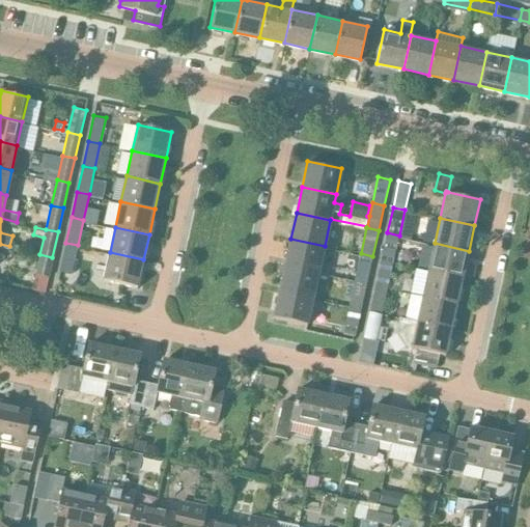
[(387,232),(382,258),(393,260),(399,236),(387,232)]
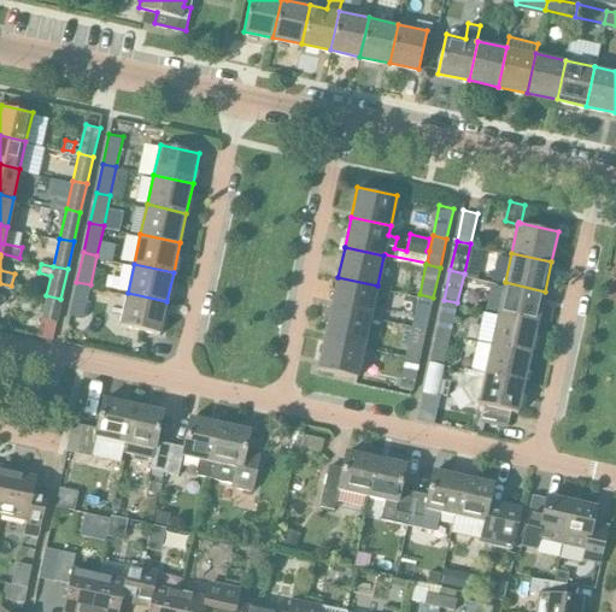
[(377,286),(338,277),(332,307),(371,316),(377,286)]
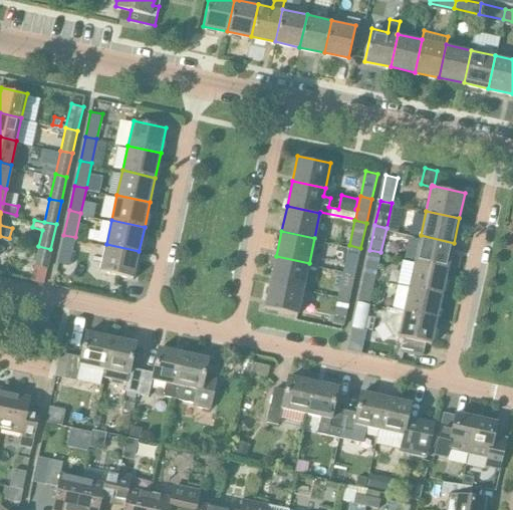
[(58,260),(69,263),(75,237),(63,235),(58,260)]
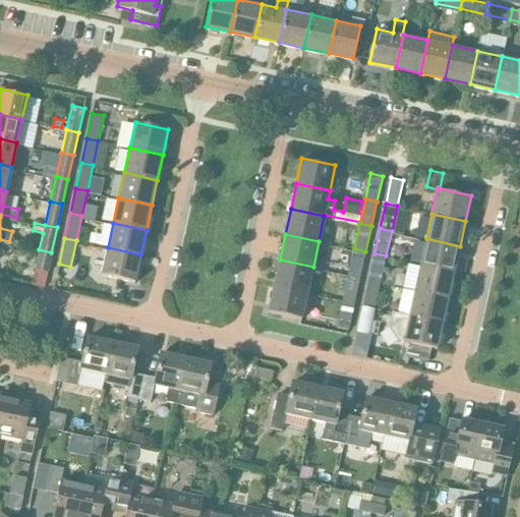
[(426,238),(420,264),(454,271),(460,246),(426,238)]
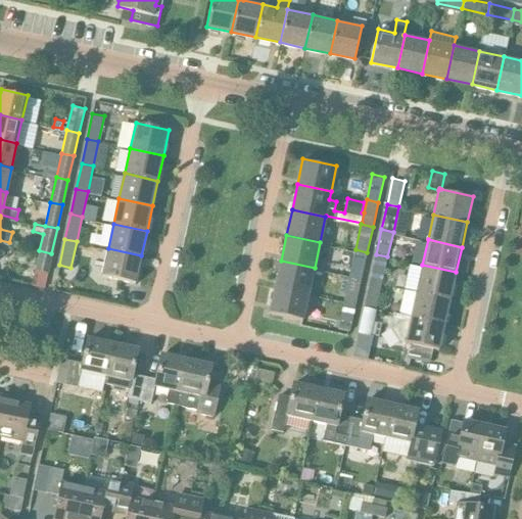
[(141,255),(108,248),(102,275),(136,282),(141,255)]
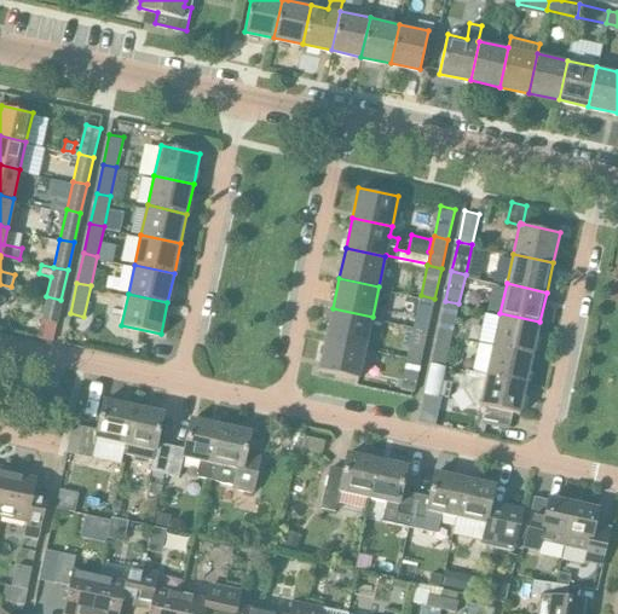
[(414,325),(428,328),(434,299),(421,295),(414,325)]
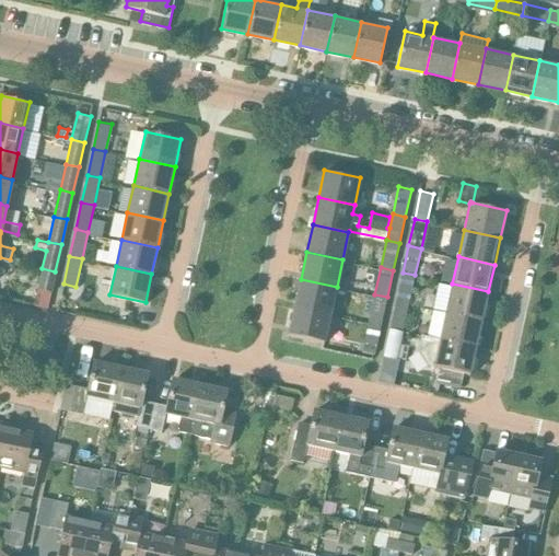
[(42,268),(39,278),(37,287),(50,290),(55,271),(42,268)]
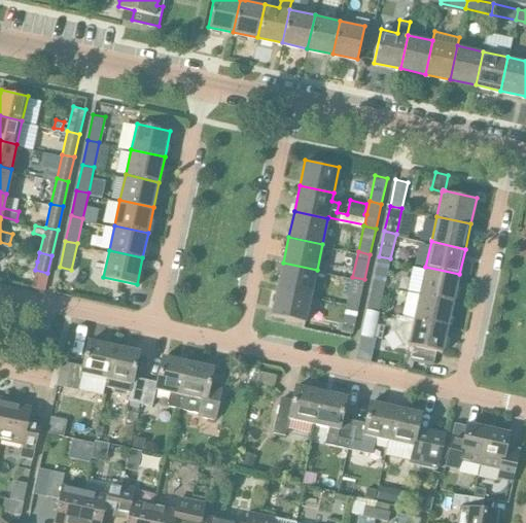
[(373,282),(385,284),(390,258),(379,256),(373,282)]
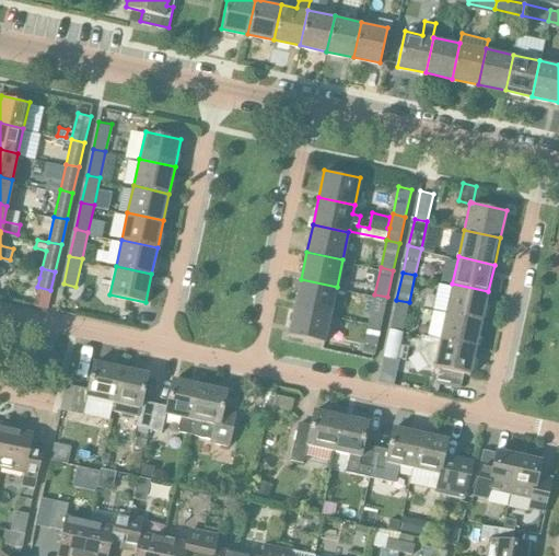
[(337,287),(301,279),(294,307),(330,314),(330,313),(336,314),(337,305),(333,304),(337,287)]
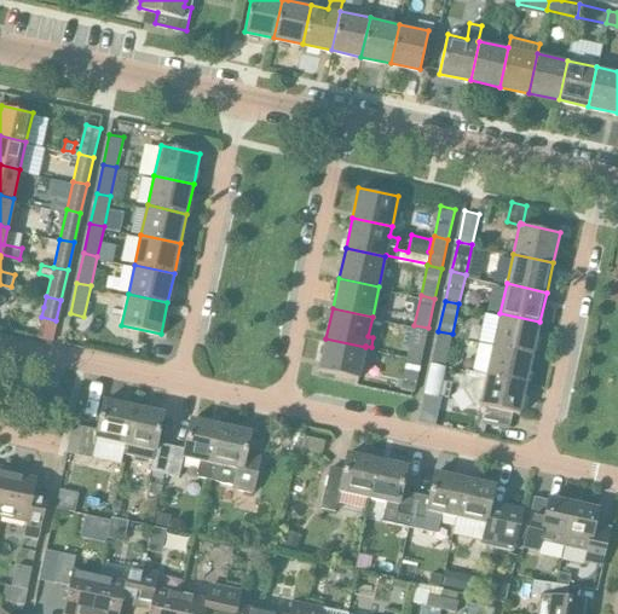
[(500,313),(494,343),(533,352),(539,322),(500,313)]
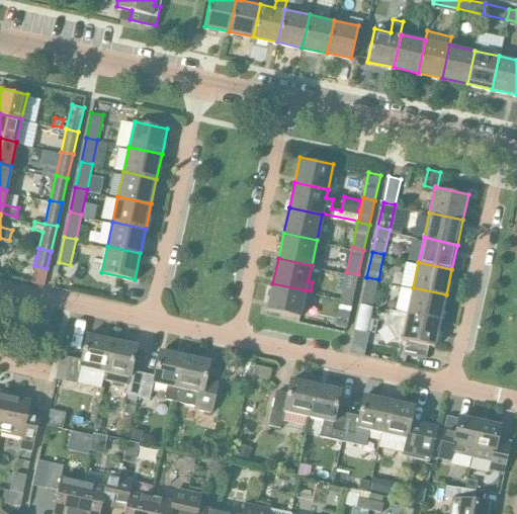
[(346,272),(341,296),(352,300),(358,274),(346,272)]
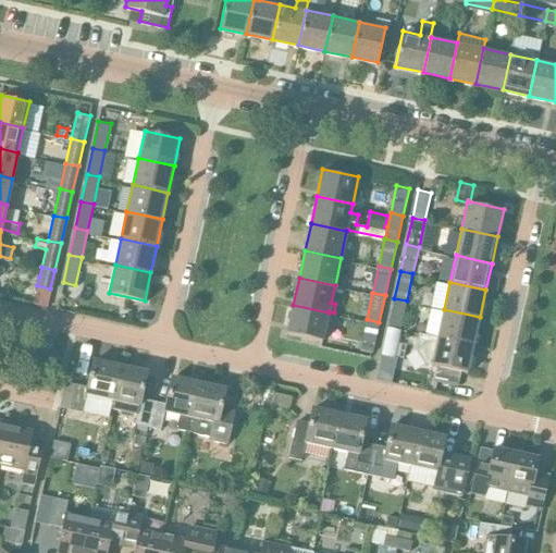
[(394,298),(388,324),(400,328),(407,300),(394,298)]
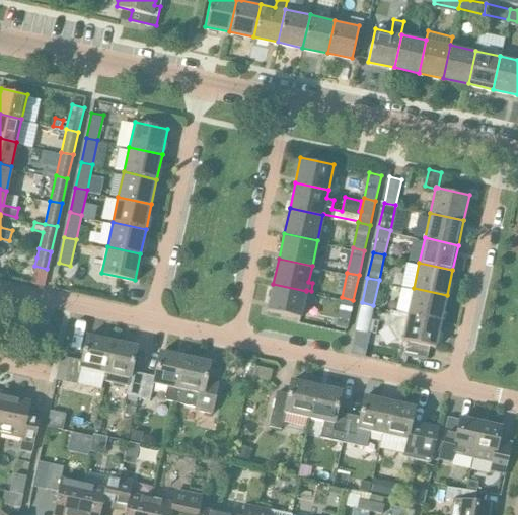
[(306,291),(273,284),(268,308),(301,315),(306,291)]
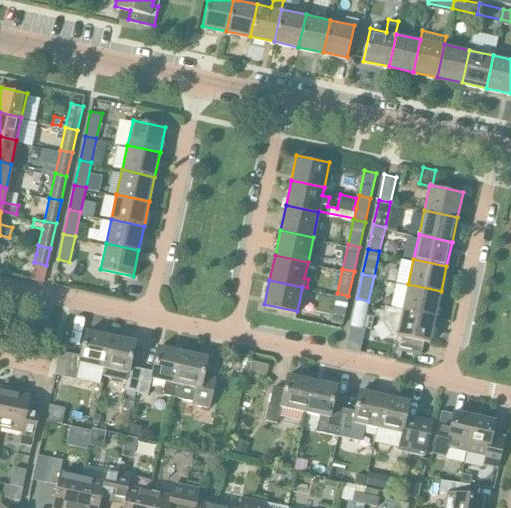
[(408,284),(403,308),(435,315),(441,291),(408,284)]
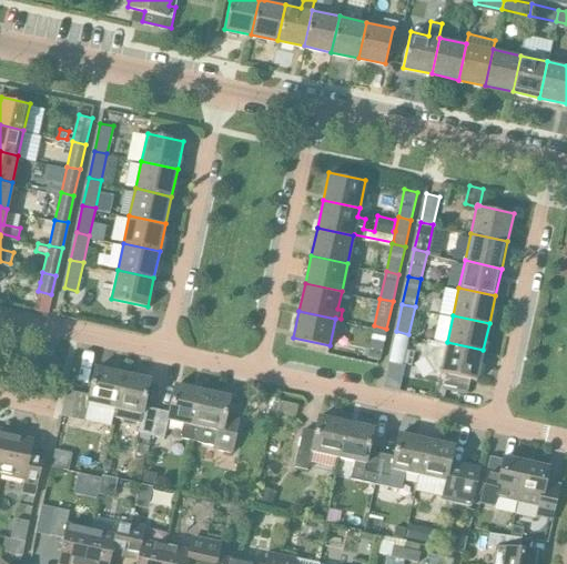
[(367,354),(381,358),(386,329),(374,325),(367,354)]
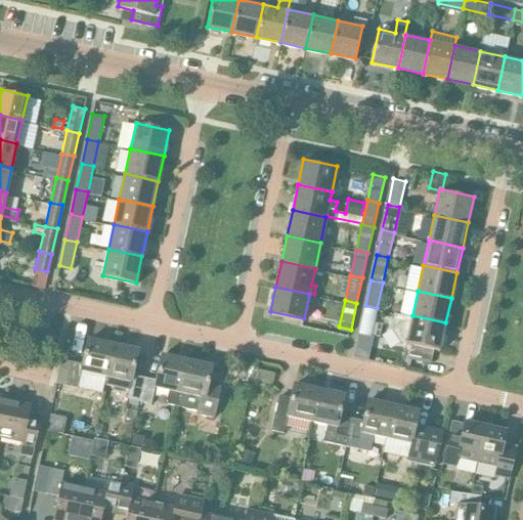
[(365,305),(359,331),(372,334),(377,308),(365,305)]
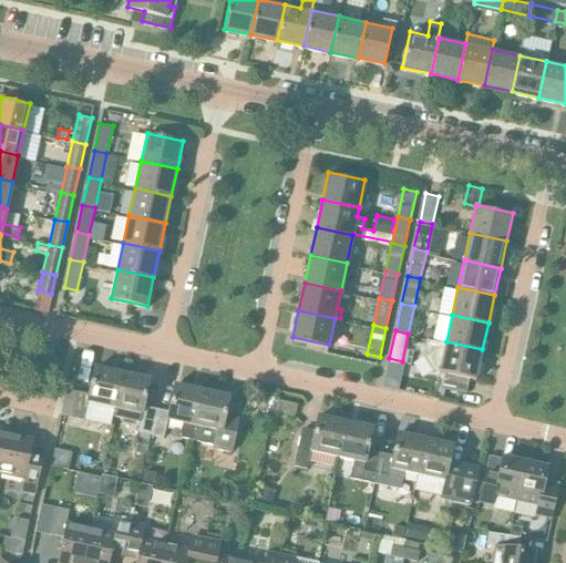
[(482,349),(446,341),(432,339),(430,349),(444,352),(440,370),(476,378),(482,349)]
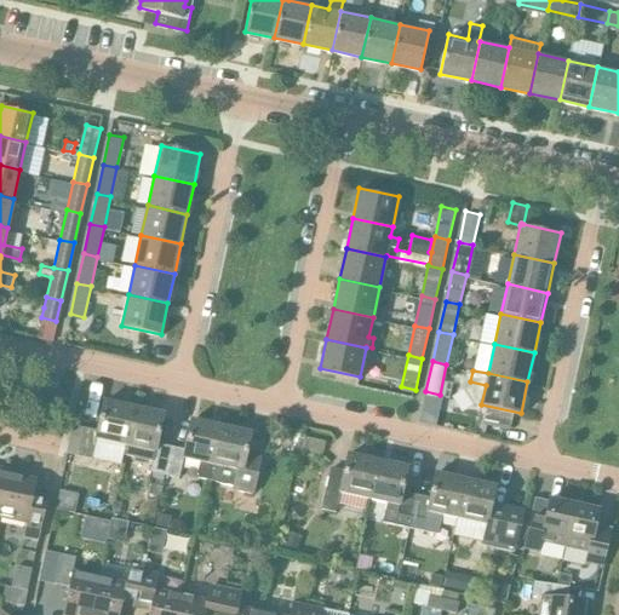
[(78,453),(92,457),(97,436),(126,442),(135,404),(104,398),(98,427),(84,425),(78,453)]
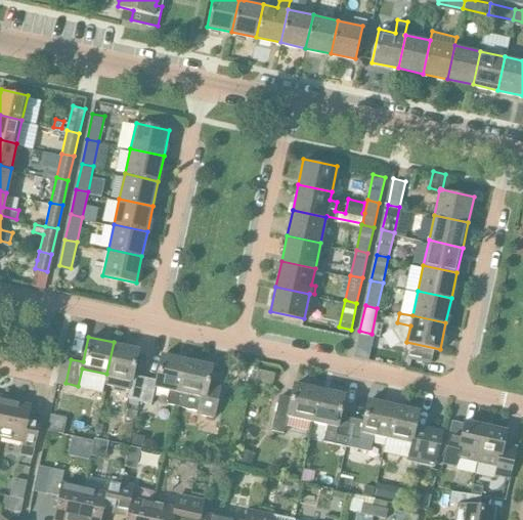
[(114,342),(106,374),(104,383),(129,388),(127,396),(140,399),(145,375),(133,373),(138,348),(114,342)]
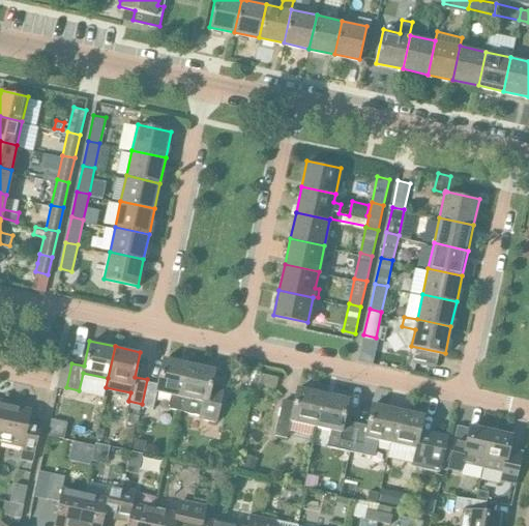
[(158,382),(147,379),(142,404),(153,406),(157,389),(171,391),(168,405),(180,407),(189,362),(164,357),(158,382)]
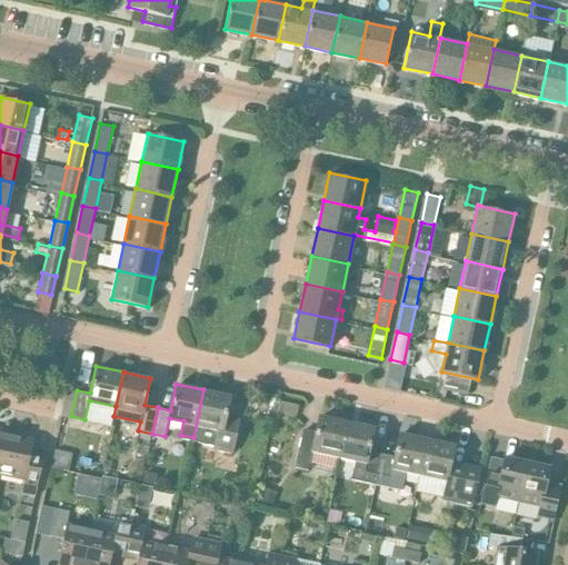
[(231,395),(203,389),(193,437),(215,443),(213,447),(232,452),(238,425),(225,423),(231,395)]
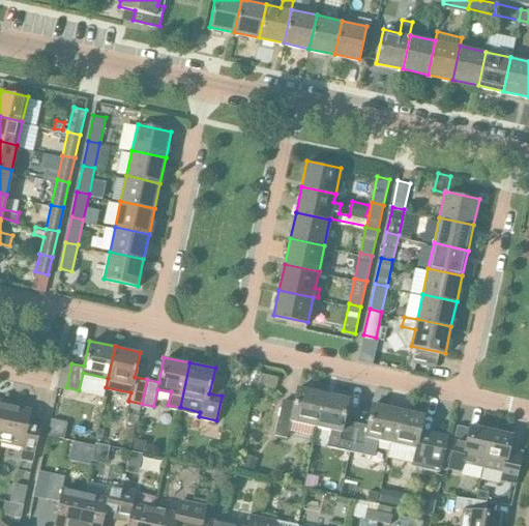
[(283,399),(275,429),(275,433),(288,436),(291,418),(316,424),(323,391),(298,386),(294,401),(283,399)]
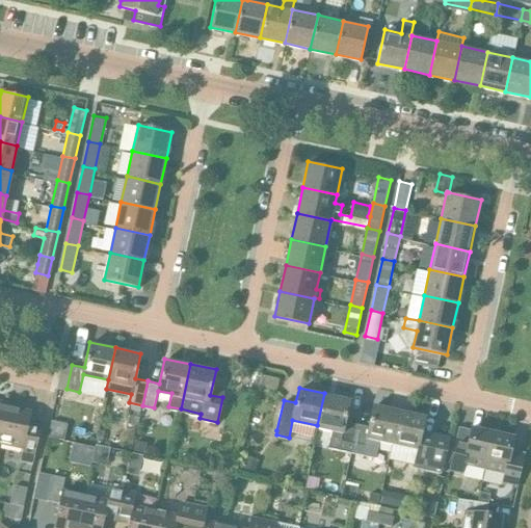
[(350,399),(324,393),(317,425),(333,428),(328,446),(351,451),(357,422),(345,420),(350,399)]
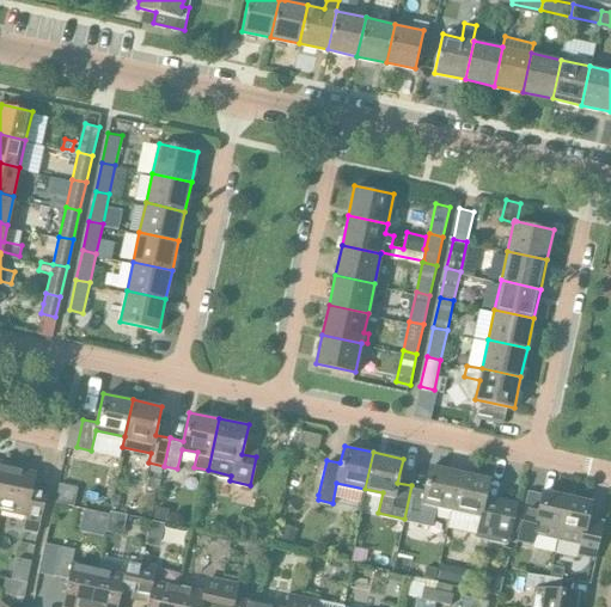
[(0,508),(0,509),(11,461),(0,458),(0,508)]
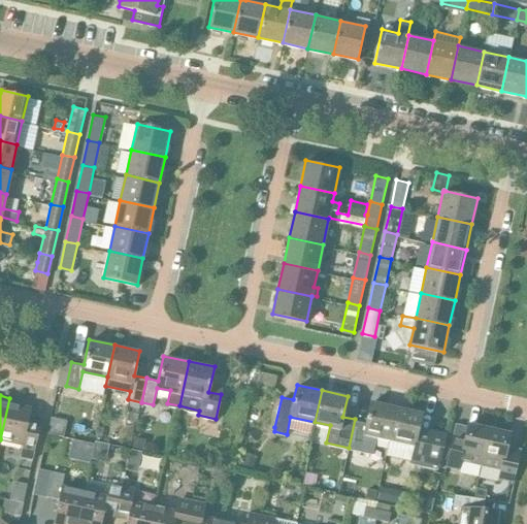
[(9,398),(0,439),(23,445),(20,457),(33,460),(38,433),(27,430),(32,406),(24,404),(24,401),(9,398)]
